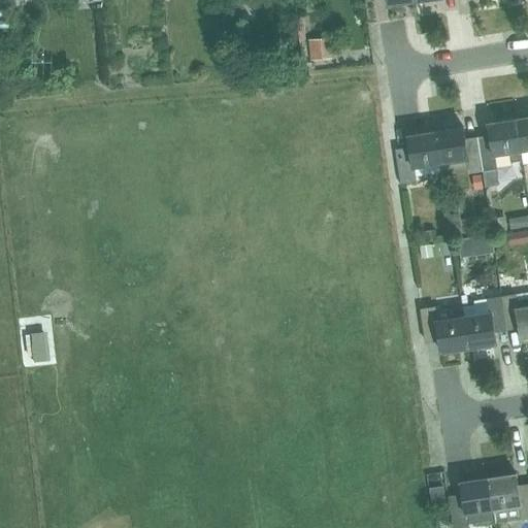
[(304,18),(296,19),(298,41),(306,41),(304,18)]
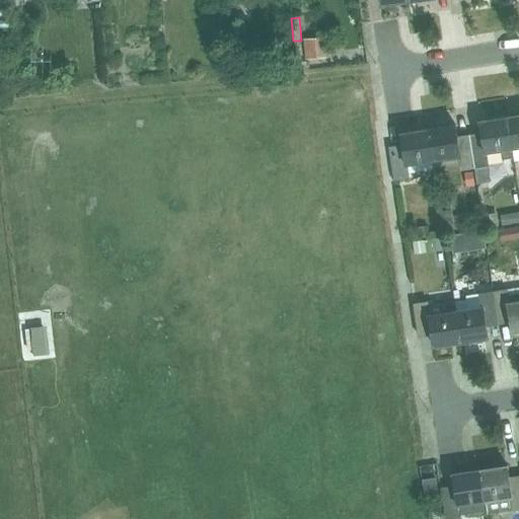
[(325,38),(303,40),(305,60),(327,59),(325,38)]
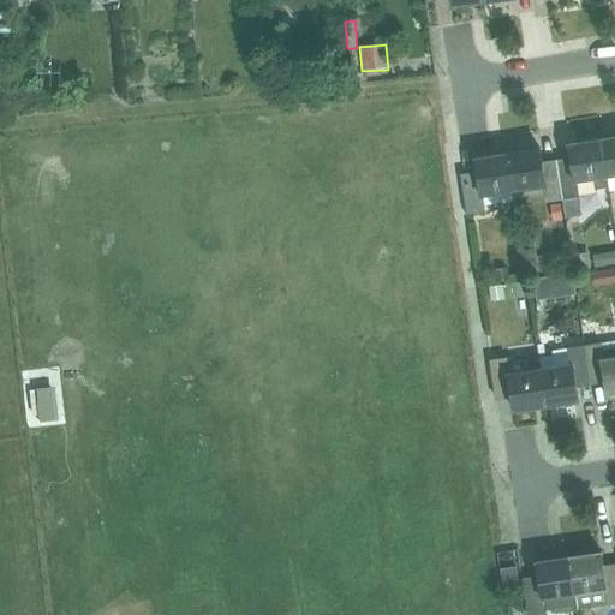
[(614,138),(601,141),(608,187),(609,192),(614,191),(614,138)]
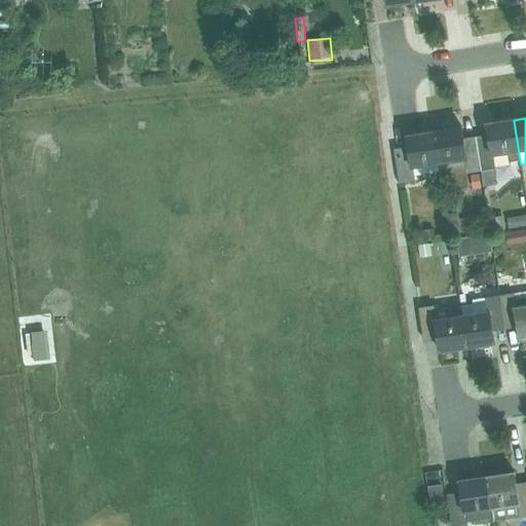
[(509,162),(520,160),(514,120),(487,124),(486,124),(488,137),(476,139),(481,172),(483,188),(496,186),(494,168),(510,165),(509,162)]
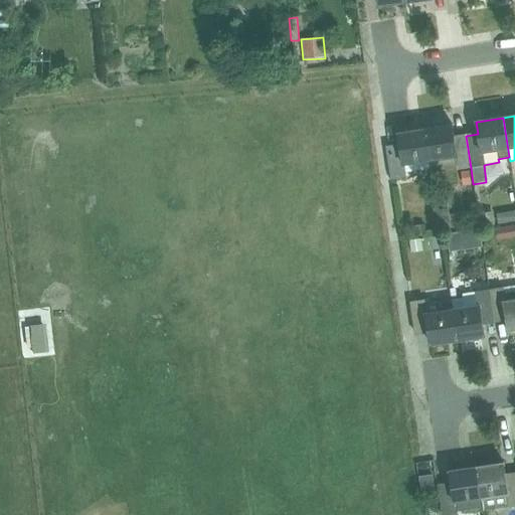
[(471,168),(466,136),(454,138),(452,125),(451,125),(451,126),(424,130),(432,170),(457,166),(457,170),(471,168)]
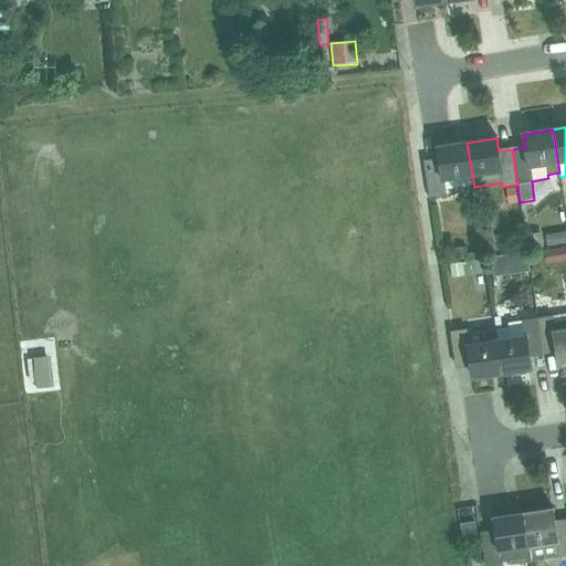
[(446,190),(474,187),(467,143),(438,147),(438,146),(437,147),(439,160),(426,163),(431,198),(447,196),(446,190)]
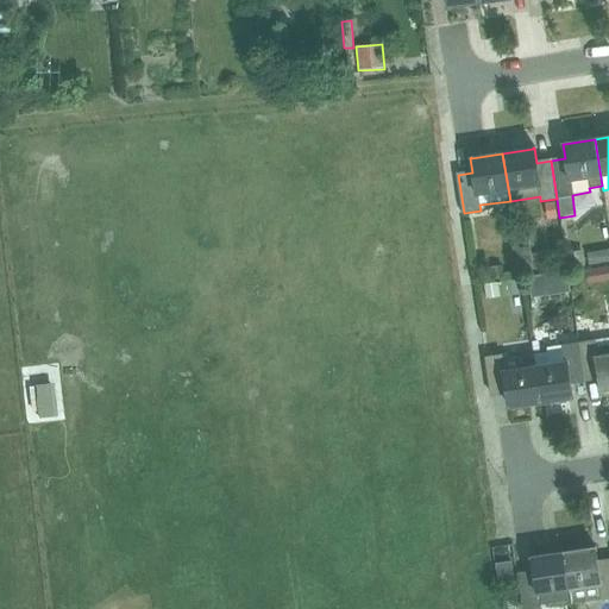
[(548,268),(547,253),(532,255),(531,248),(538,246),(534,224),(520,226),(522,248),(519,248),(522,271),(548,268)]
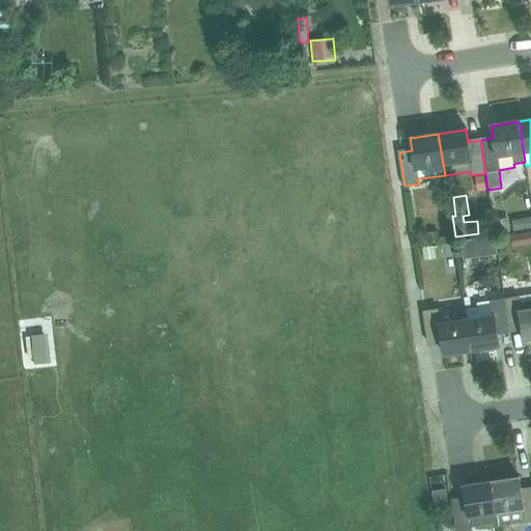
[(530,228),(530,218),(512,221),(514,231),(530,228)]
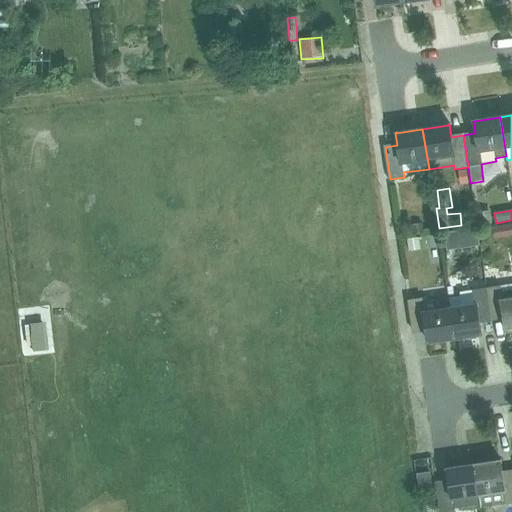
[(492,224),(490,211),(475,213),(477,226),(492,224)]
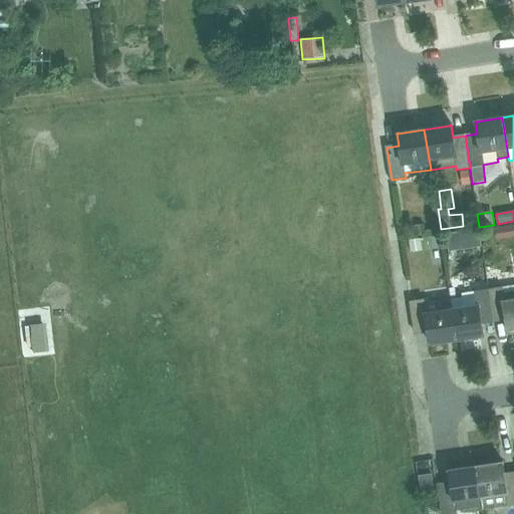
[(513,226),(494,230),(495,241),(513,237),(513,226)]
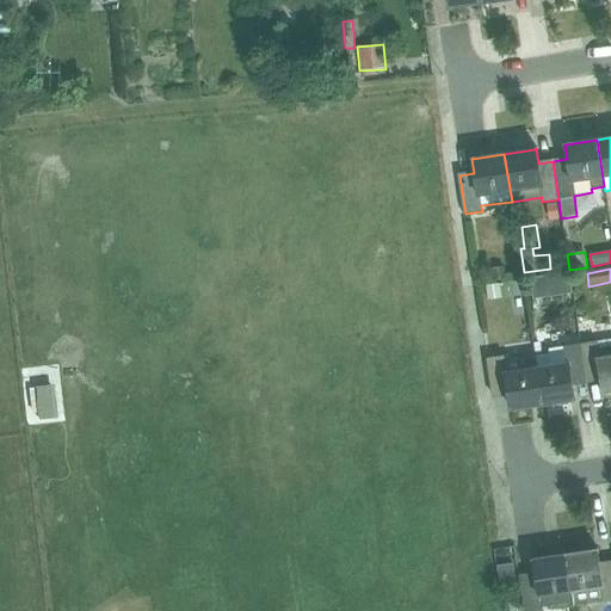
[(568,273),(530,278),(534,301),(571,294),(568,273)]
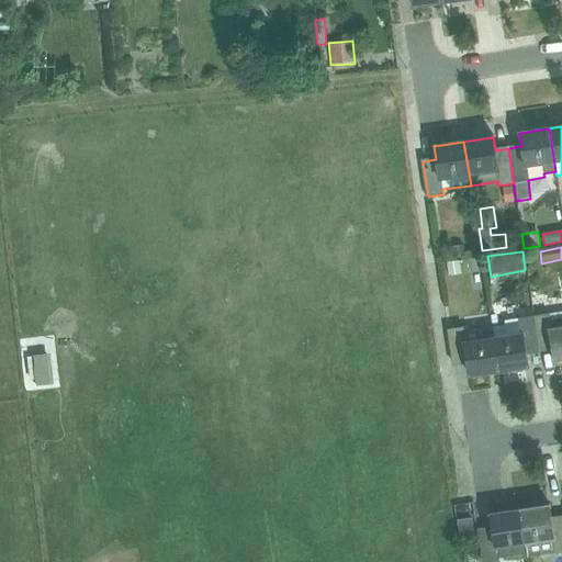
[(469,273),(467,260),(453,262),(456,277),(469,273)]
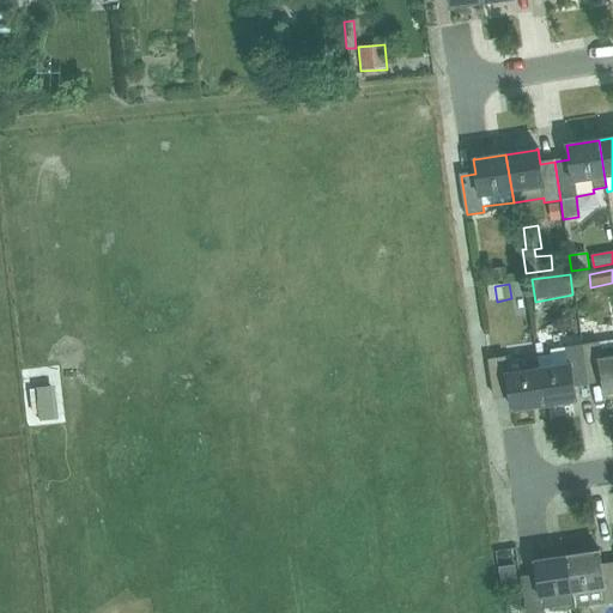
[(612,394),(612,340),(602,343),(599,325),(580,328),(582,345),(588,384),(602,382),(605,396),(606,396),(612,394)]
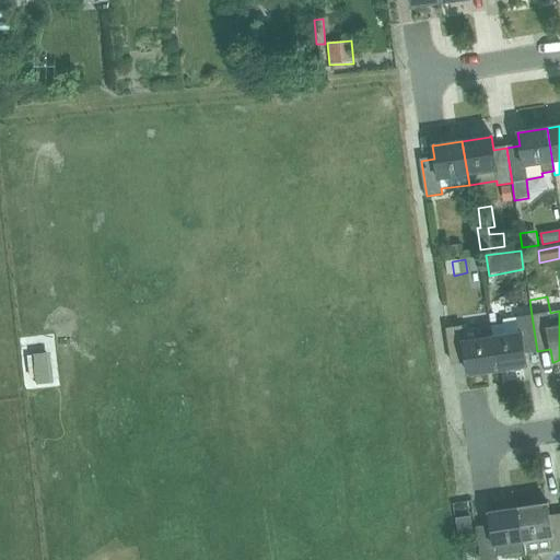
[(524,353),(537,351),(532,315),(502,321),(503,325),(490,327),(497,370),(525,366),(526,366),(524,353)]
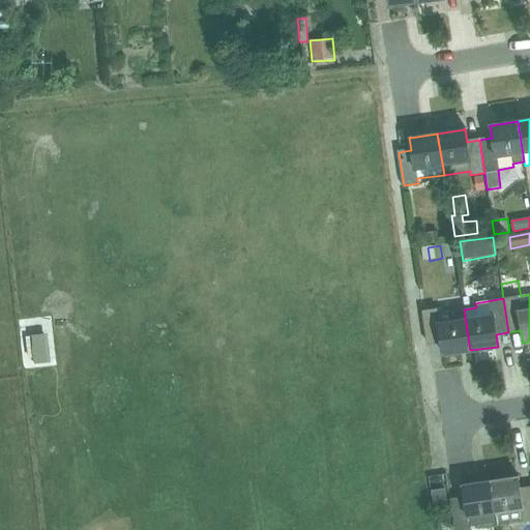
[(470,350),(464,310),(438,315),(437,308),(422,311),(428,345),(440,343),(442,355),(444,355),(443,354),(470,350)]
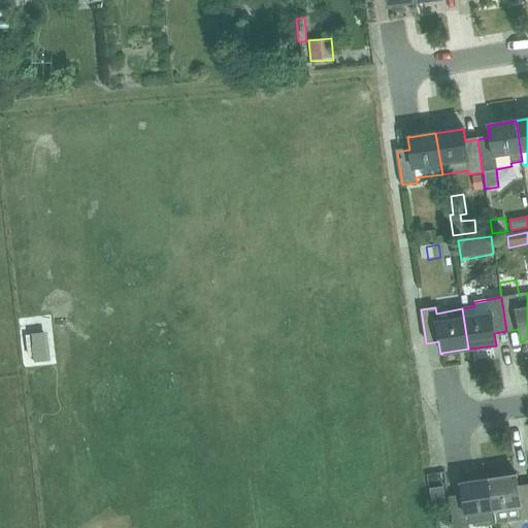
[(527,520),(527,486),(519,488),(517,474),(515,475),(488,480),(495,521),(495,525),(527,520)]
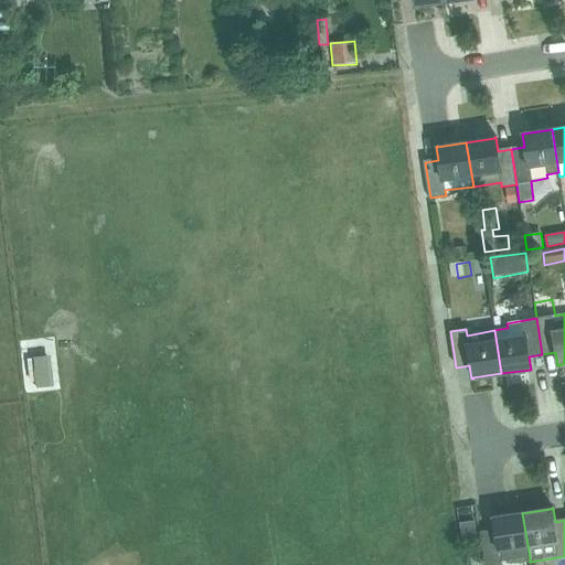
[(501,564),(501,562),(530,557),(522,513),(494,518),(492,518),(494,531),(482,533),(487,564),(501,564)]
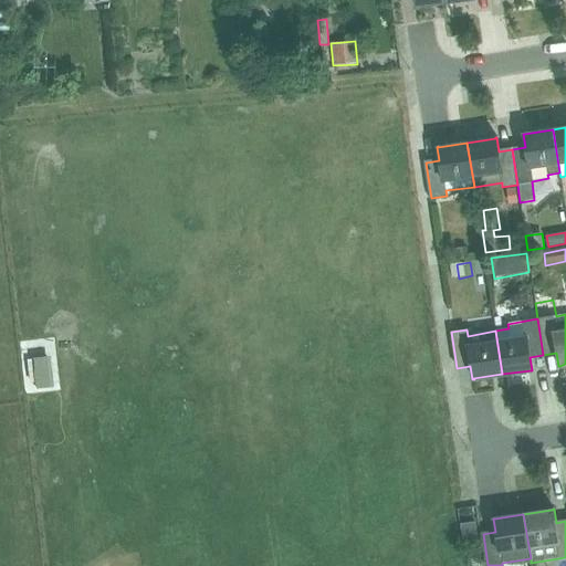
[(475,534),(473,522),(459,523),(461,536),(475,534)]
